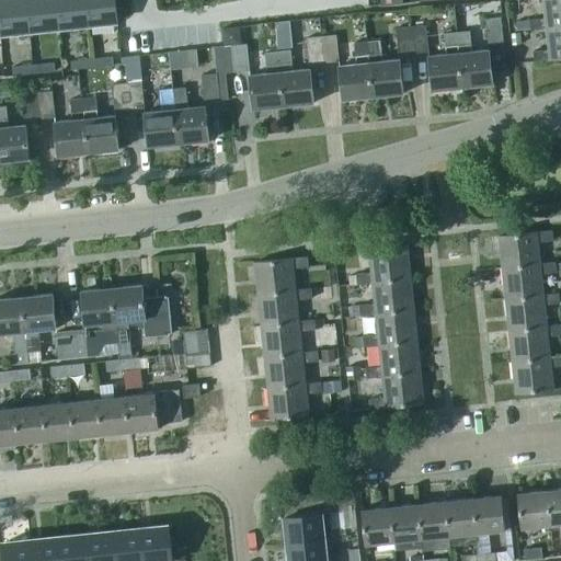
[(0,0),(0,35),(30,33),(25,0),(0,0)]
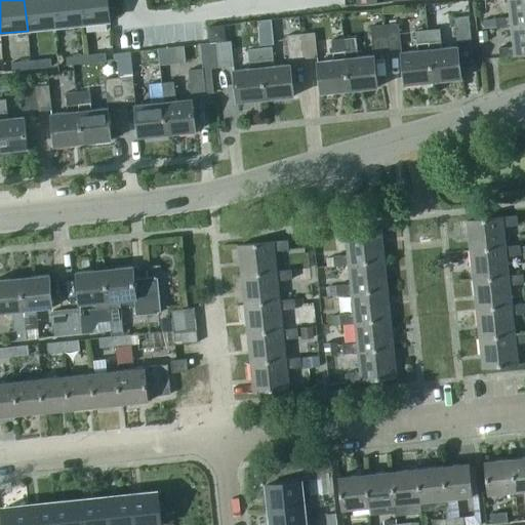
[(24,0),(28,31),(55,28),(51,0),(24,0)]
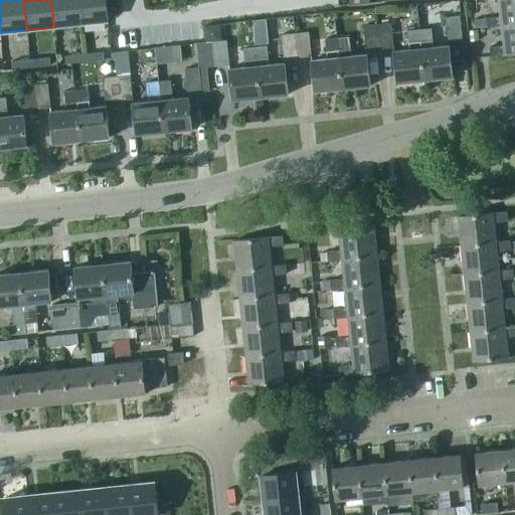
[(77,0),(50,0),(54,27),(80,24),(77,0)]
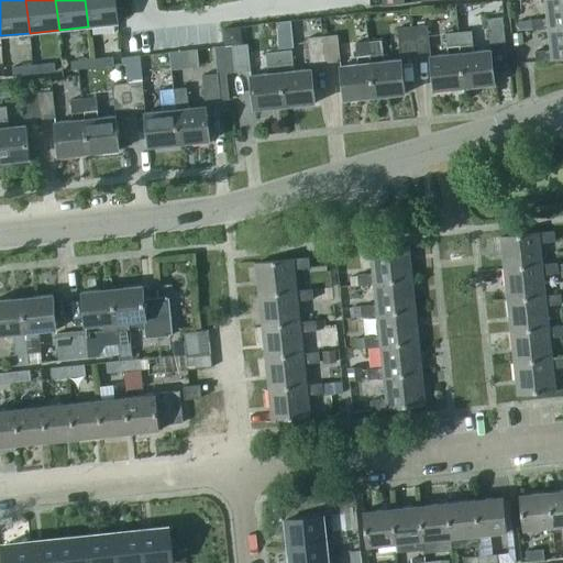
[(114,0),(85,0),(88,26),(118,23),(114,0)]
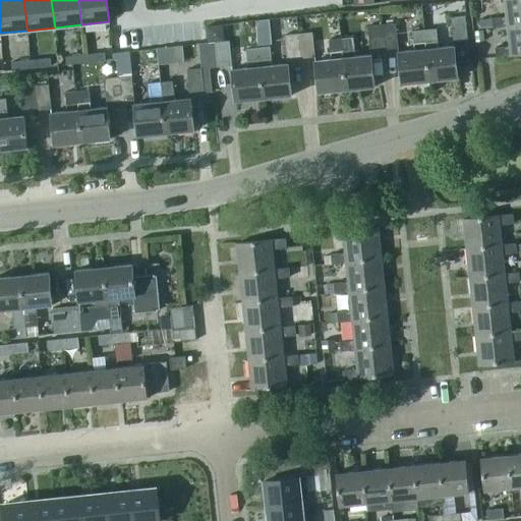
[(520,26),(520,0),(498,0),(490,1),(493,20),(473,22),(473,32),(508,29),(520,26)]
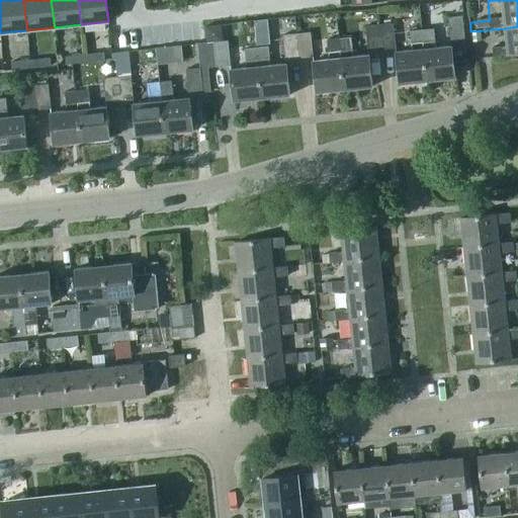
[(448,19),(451,45),(464,44),(461,18),(448,19)]
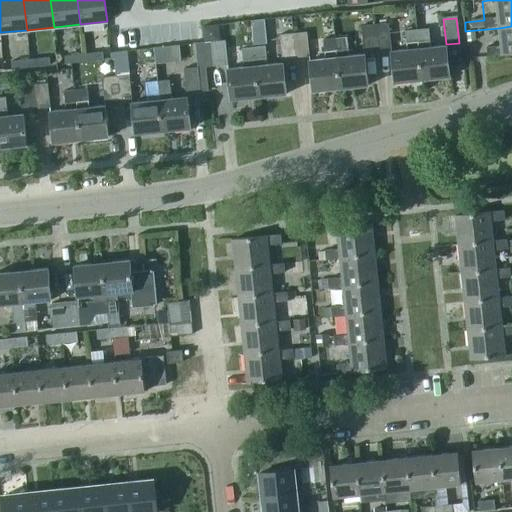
[(388,25),(375,27),(377,51),(390,49),(388,25)]
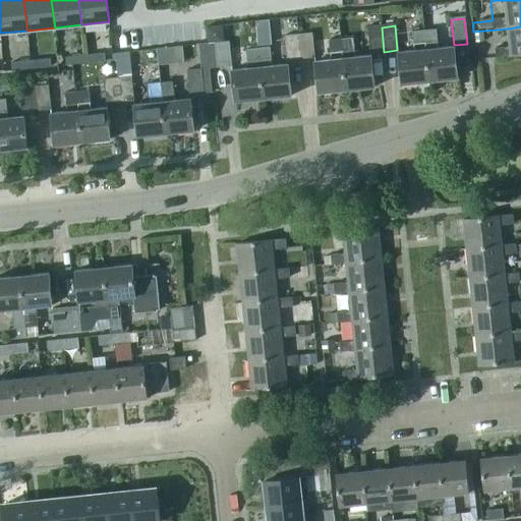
[(520,26),(508,29),(510,49),(496,50),(497,59),(520,56),(520,26)]
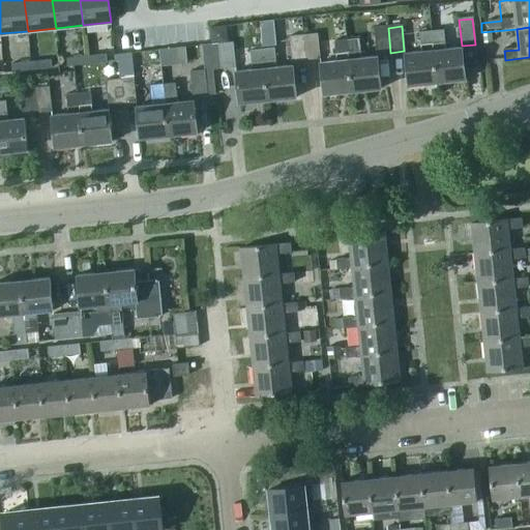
[(390,53),(388,28),(374,29),(377,54),(390,53)]
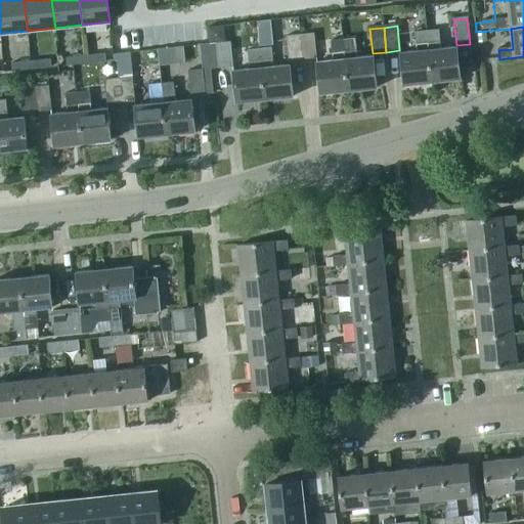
[(439,33),(427,34),(432,83),(460,80),(456,48),(441,50),(439,33)]
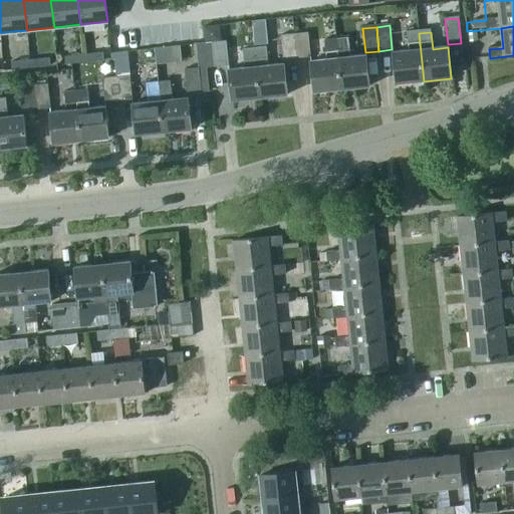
[(477,32),(468,33),(469,43),(477,43),(477,32)]
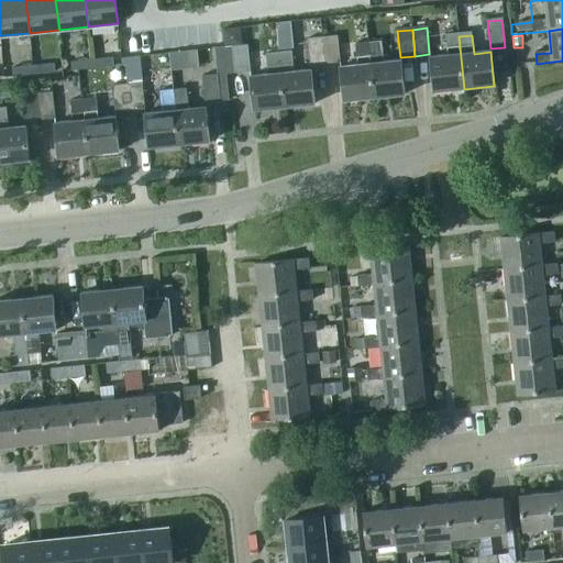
[(464,89),(459,36),(445,37),(448,56),(429,58),(433,92),(464,89)]
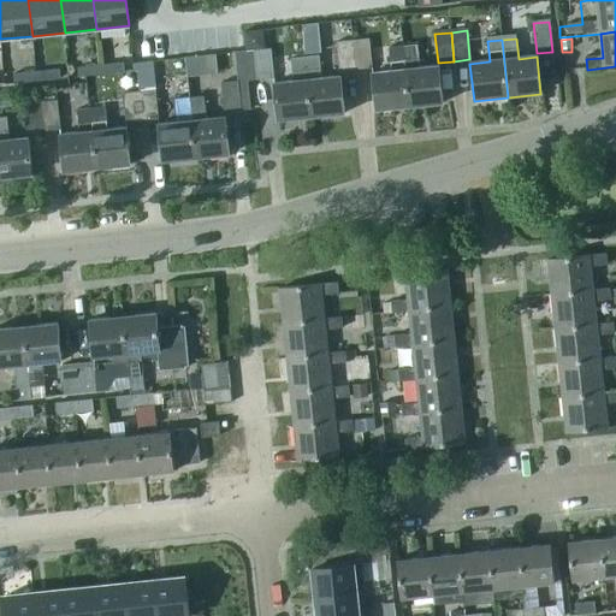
[(369,41),(353,42),(356,71),(372,70),(369,41)]
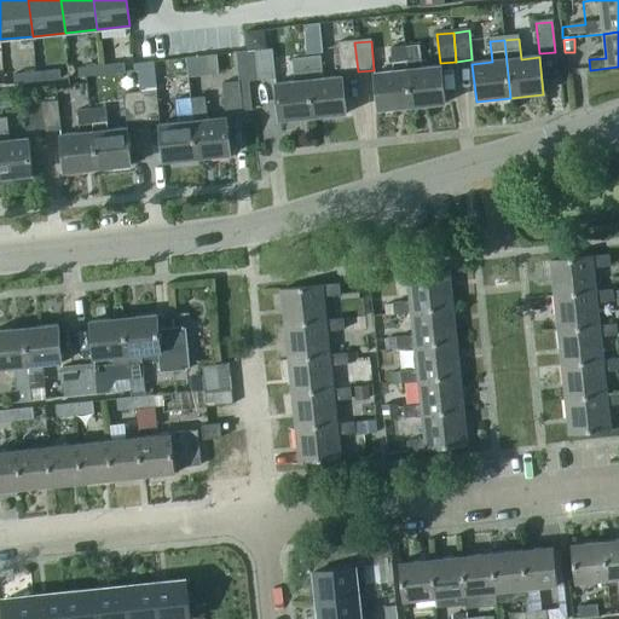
[(341,74),(358,71),(354,42),(339,44),(341,74)]
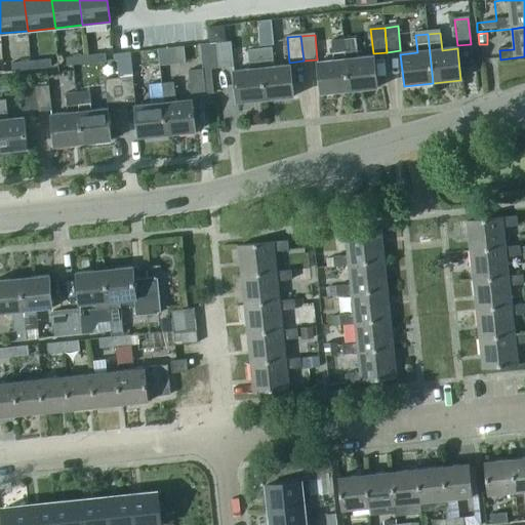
[(356,41),(344,42),(349,92),(376,90),(373,57),(357,58),(356,41)]
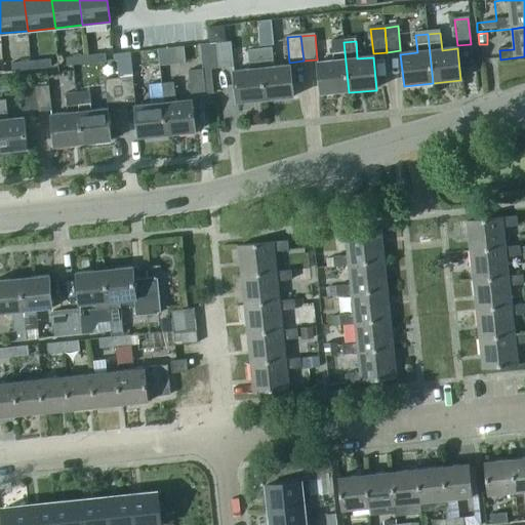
[(349,92),(344,42),(331,43),(332,62),(317,63),(320,95),(349,92)]
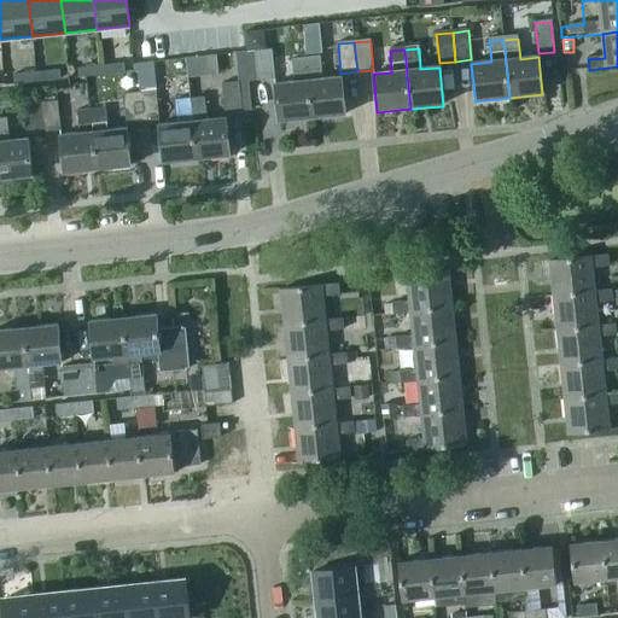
[(255,53),(258,82),(274,80),(272,51),(255,53)]
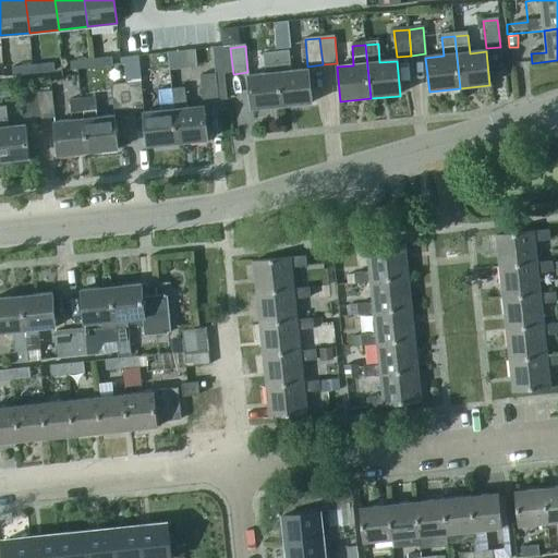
[(230,48),(222,49),(223,59),(225,75),(233,74),(230,48)]
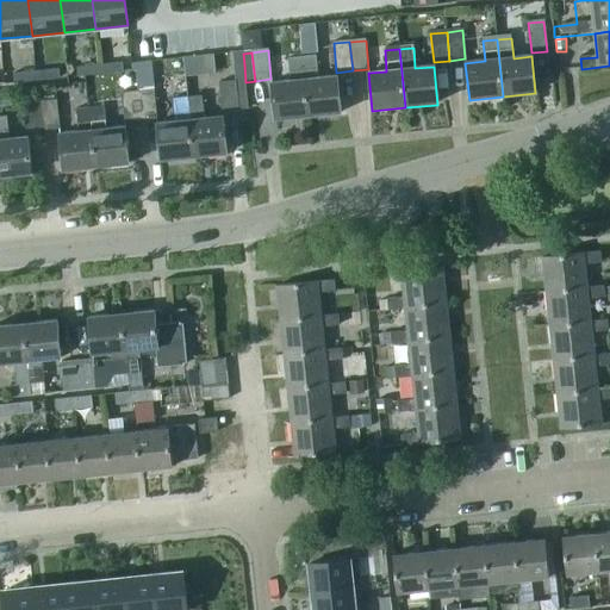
[(315,57),(302,60),(307,117),(341,114),(337,76),(317,78),(315,57)]
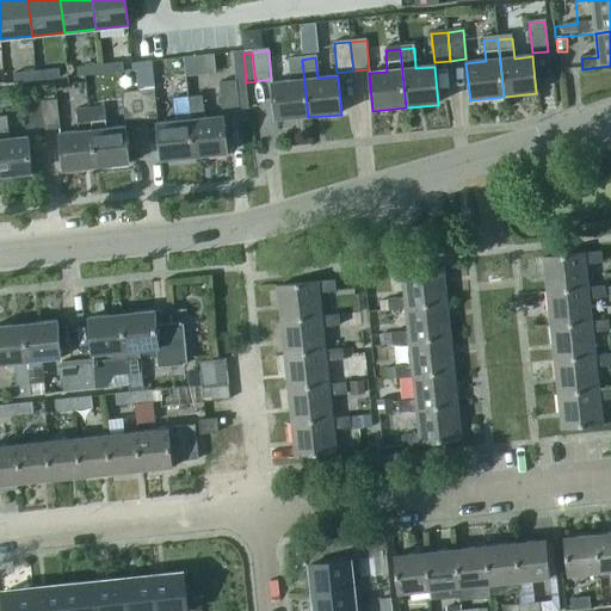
[(276,121),(308,117),(302,60),(288,61),(290,81),(272,82),(276,121)]
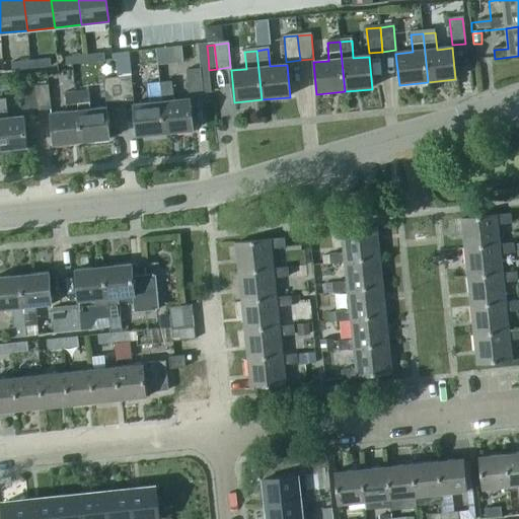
[(103,54),(85,56),(86,64),(104,62),(103,54)]
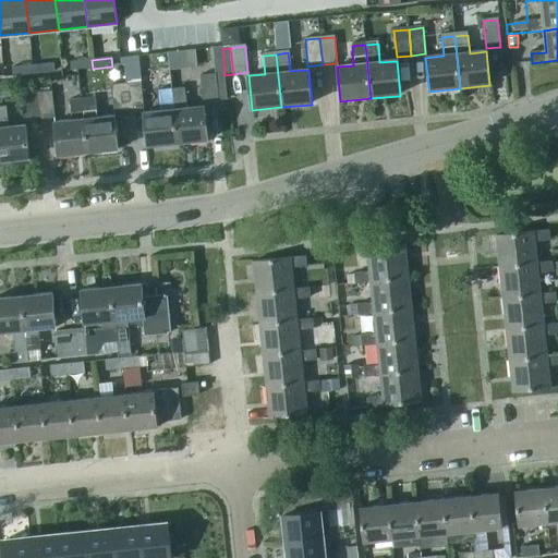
[(227,100),(225,75),(223,59),(214,60),(216,75),(218,101),(227,100)]
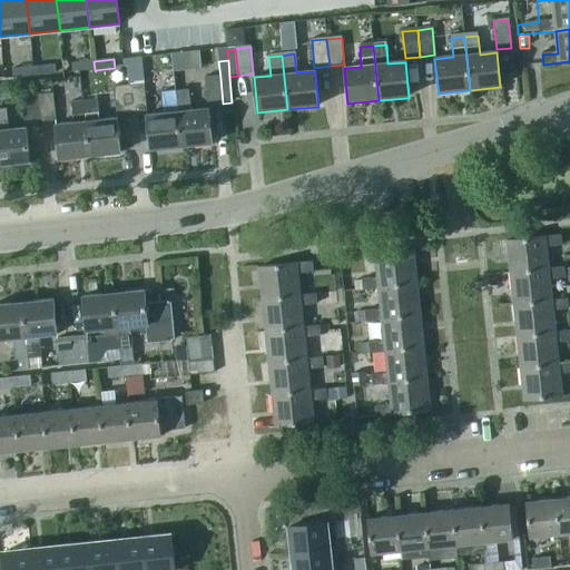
[(75,72),(95,70),(94,61),(74,64),(75,72)]
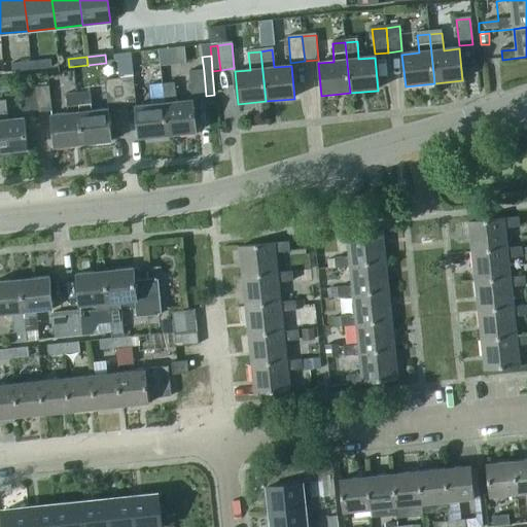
[(50,61),(31,63),(32,70),(50,68),(50,61)]
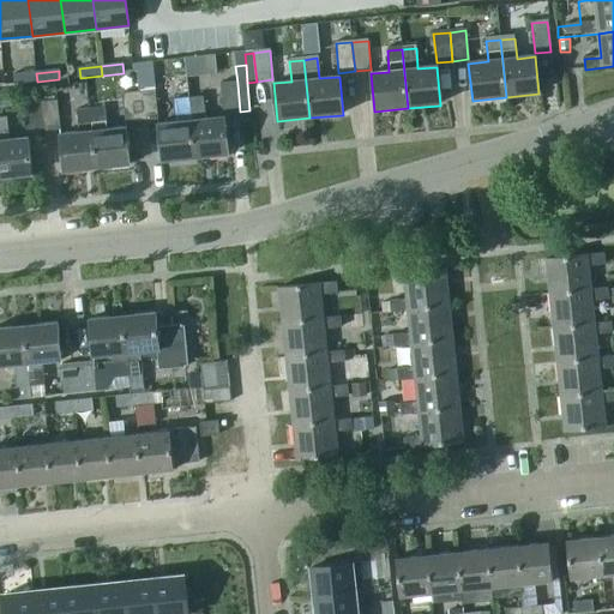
[(14,84),(37,82),(36,73),(14,76),(14,84)]
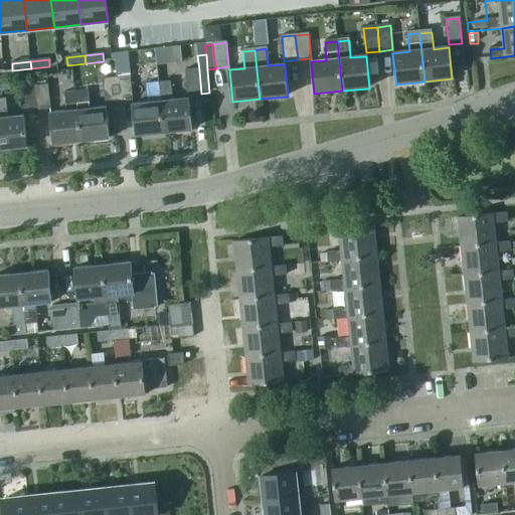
[(80,143),(75,91),(73,69),(62,70),(66,112),(50,114),(53,146),(80,143)]
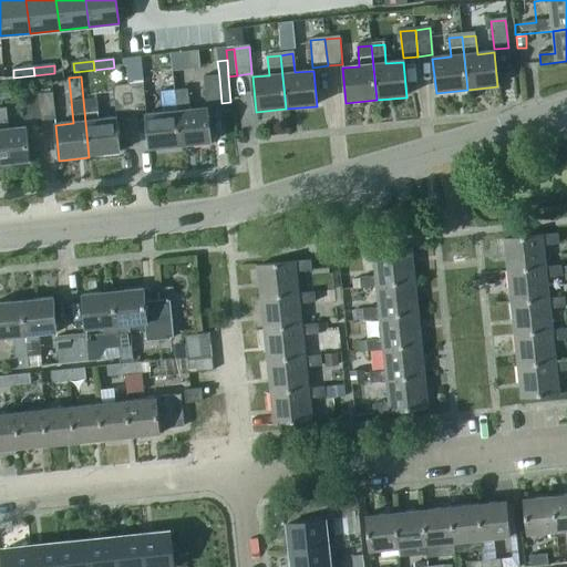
[(204,79),(206,105),(222,103),(219,76),(204,79)]
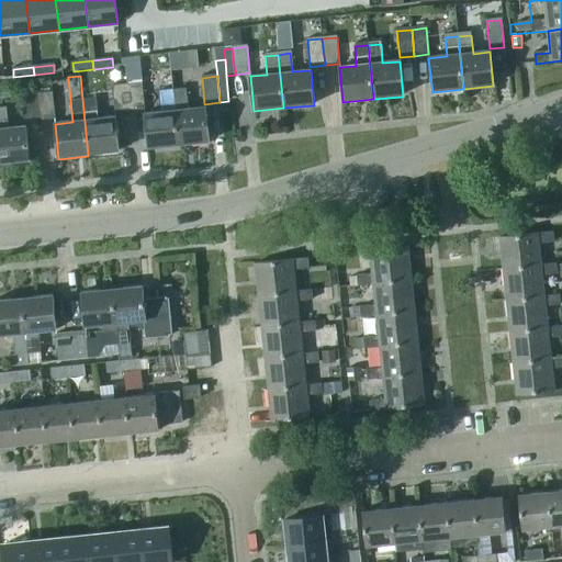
[(142,85),(126,86),(130,112),(145,110),(142,85)]
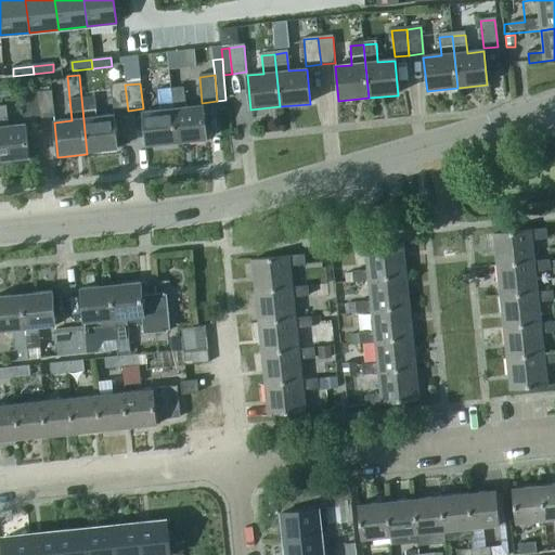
[(113,112),(128,111),(125,85),(111,86),(113,112)]
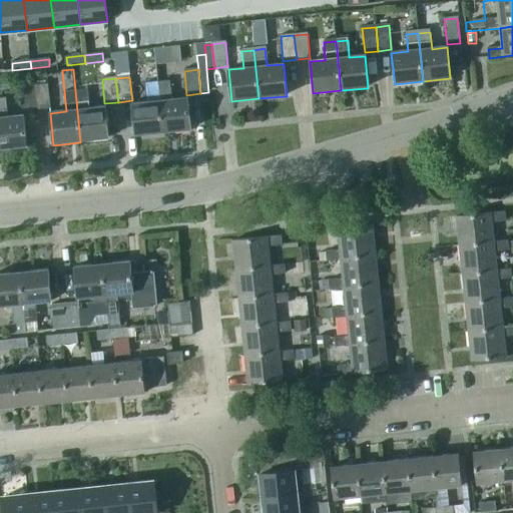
[(170,81),(157,82),(163,133),(191,131),(187,98),(172,100),(170,81)]
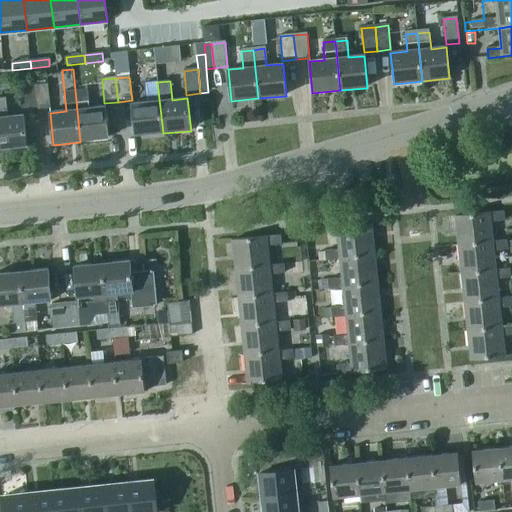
[(135,136),(163,133),(157,82),(146,83),(148,102),(132,104),(135,136)]
